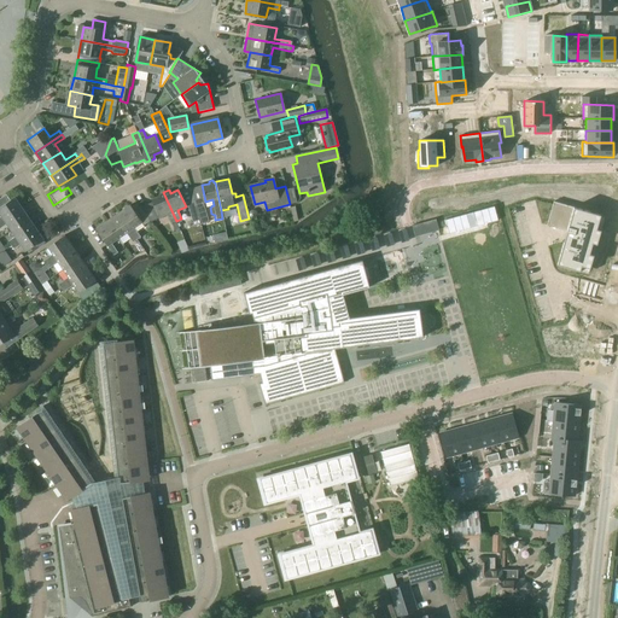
[(176,221),(163,192),(158,194),(159,198),(151,202),(159,219),(167,215),(172,223),(174,231),(179,228),(176,221)]
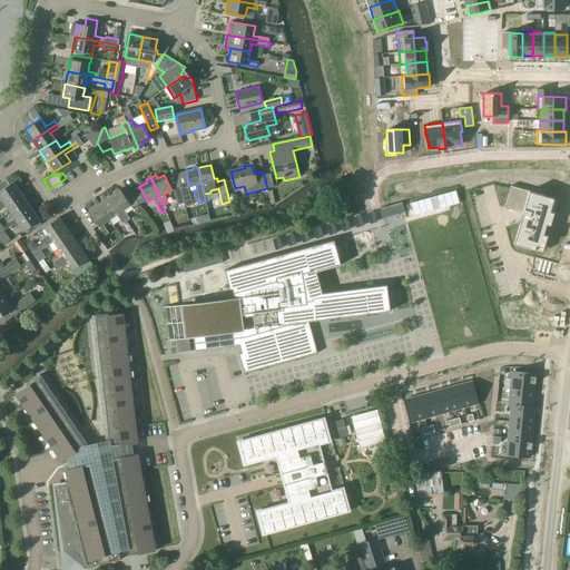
[(0,204),(20,192),(13,182),(9,185),(6,179),(0,183),(0,196),(1,199),(0,199),(0,204)]
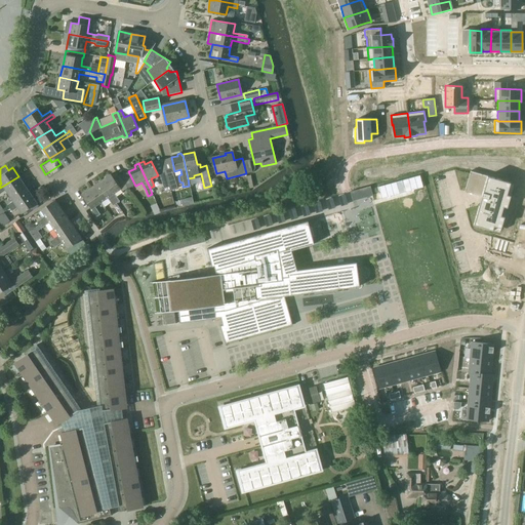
[(164,168),(158,170),(164,192),(170,191),(166,174),(164,168)]
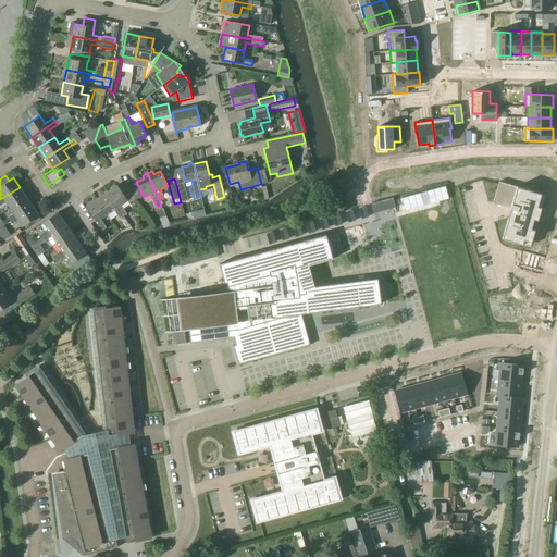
[(498,184),(493,203),(510,208),(503,238),(522,244),(524,239),(532,242),(535,230),(531,229),(534,219),(537,220),(542,207),(537,206),(542,194),(531,190),(529,190),(499,182),(498,184)]
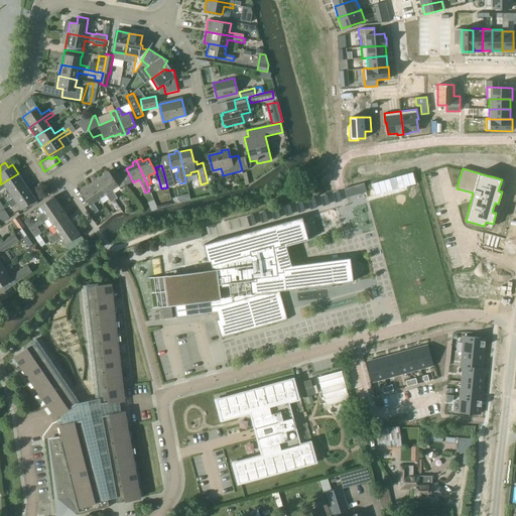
[(163,171),(167,187),(174,185),(170,169),(163,171)]
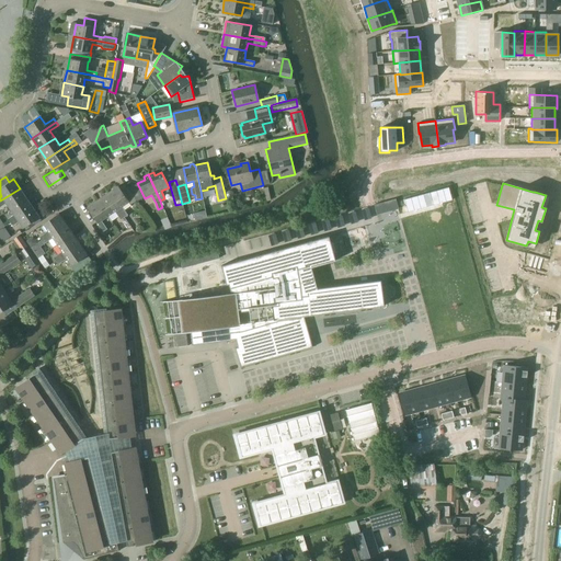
[(118,186),(107,193),(124,217),(127,215),(122,206),(129,202),(118,186)]
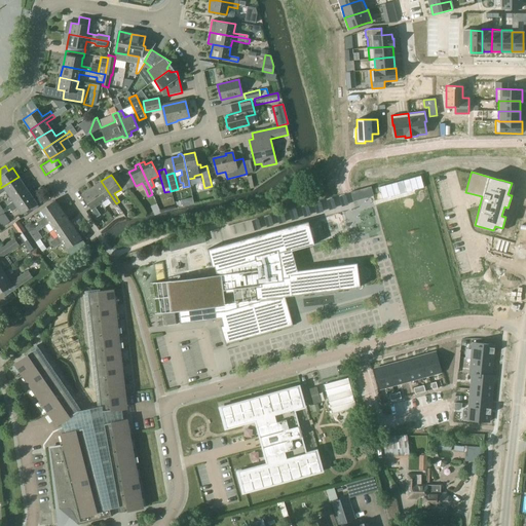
[(379,187),(382,199),(424,188),(420,176),(379,187)]
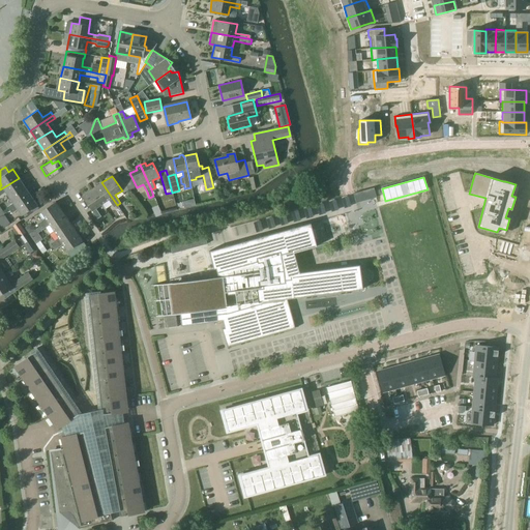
[(9,197),(24,186),(19,178),(0,189),(0,196),(6,192),(9,197)]
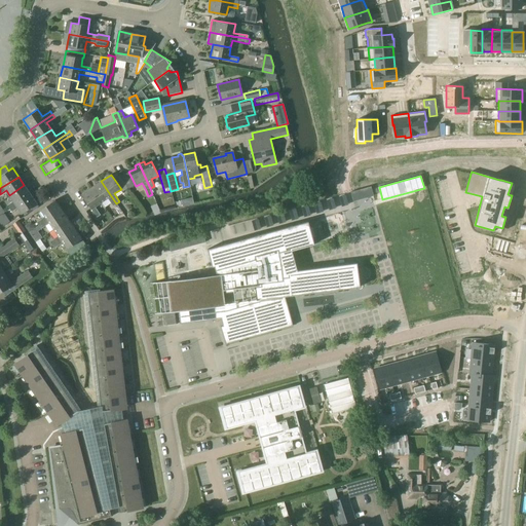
[(113,207),(116,203),(101,181),(91,188),(102,202),(108,198),(113,207)]
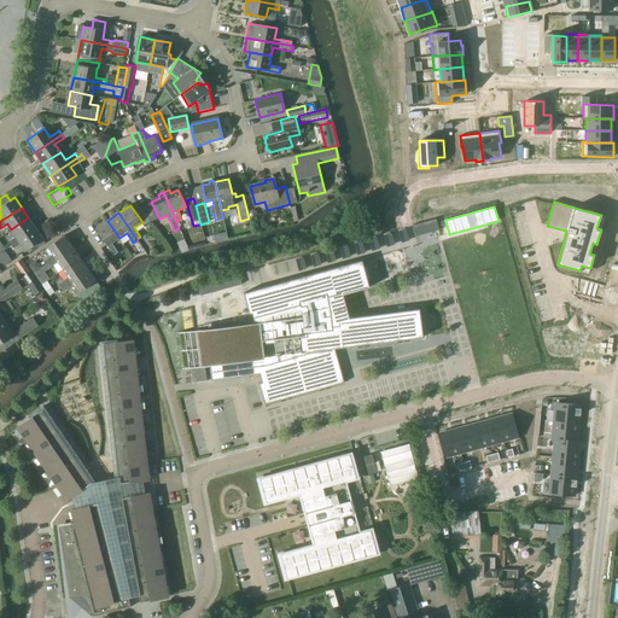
[(16,237),(9,242),(11,244),(35,228),(28,217),(11,229),(16,237)]
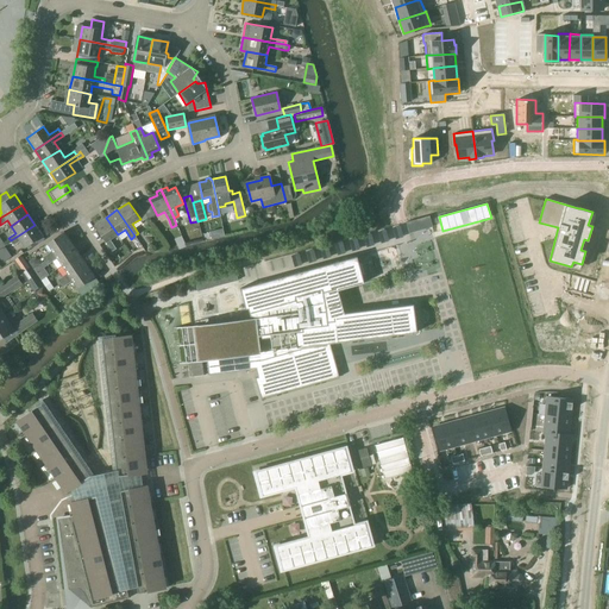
[(407,223),(409,233),(432,227),(432,226),(429,217),(407,223)]
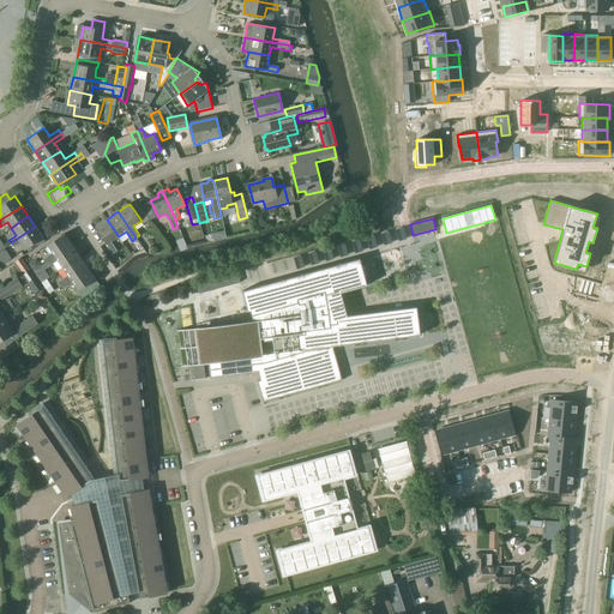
[(110,242),(119,236),(107,220),(95,227),(113,253),(118,251),(110,242)]
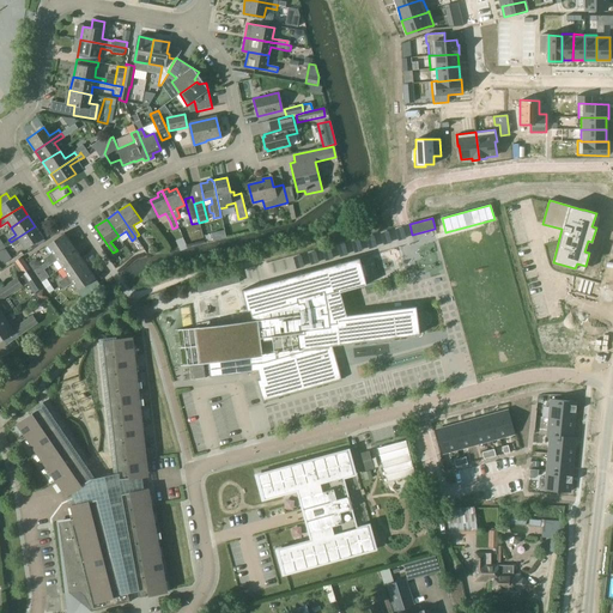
[(35,226),(5,247),(7,252),(20,242),(24,248),(42,236),(35,226)]
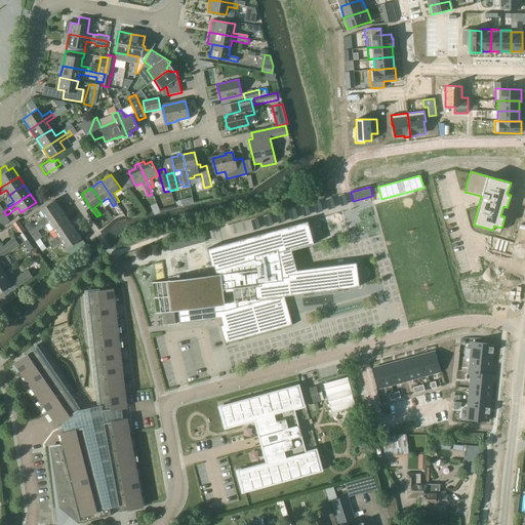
[(38,226),(62,209),(55,200),(40,209),(44,216),(36,223),(38,226)]
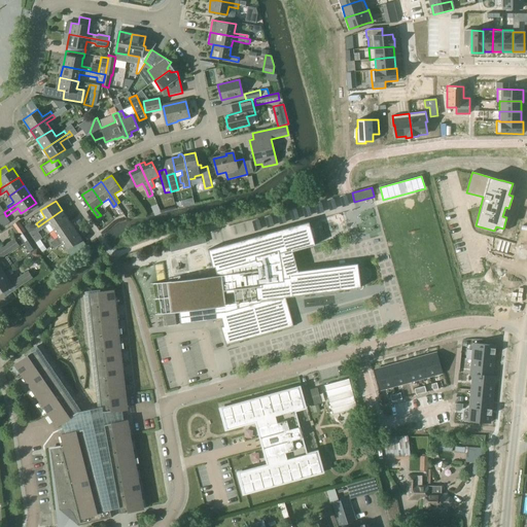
[(54,231),(69,220),(62,210),(38,226),(40,230),(49,223),(54,231)]
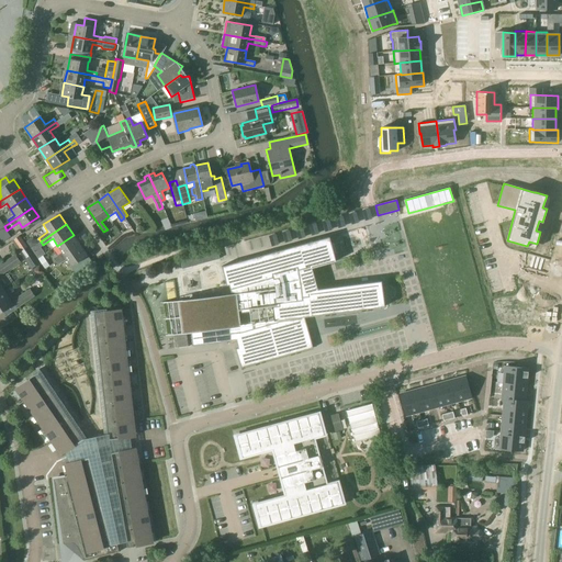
[(56,261),(80,245),(74,235),(57,246),(62,253),(54,258),(56,261)]
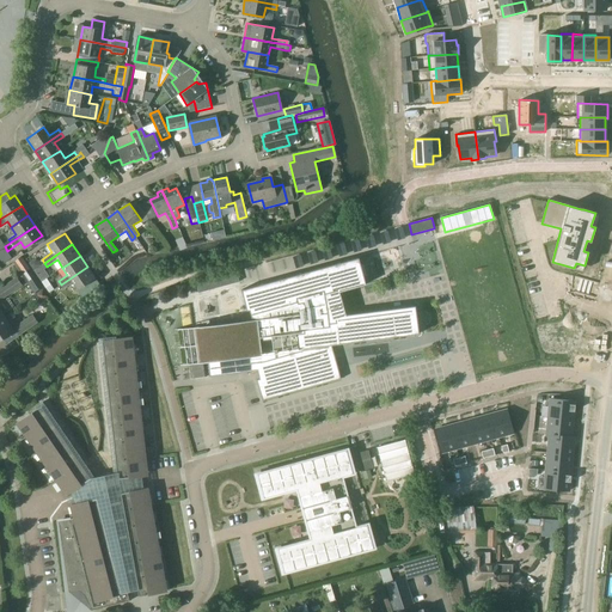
[(252,320),(203,326),(209,377),(257,371),(259,379),(257,380),(262,401),(341,379),(331,346),(418,334),(415,306),(347,314),(340,292),(366,285),(359,258),(242,291),(248,311),(250,310),(252,320)]
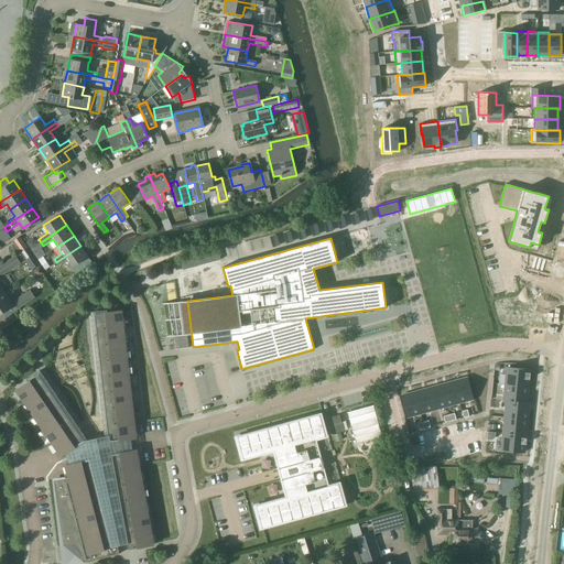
[(80,246),(56,262),(58,266),(66,260),(72,268),(76,274),(93,263),(88,257),(80,246)]
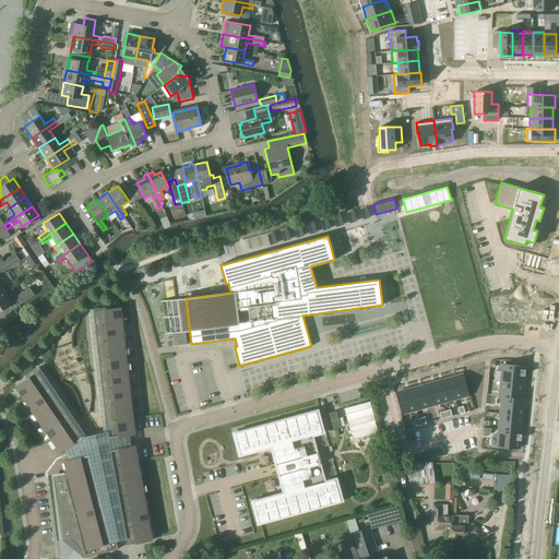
[(180,258),(181,268),(203,261),(201,252),(180,258)]
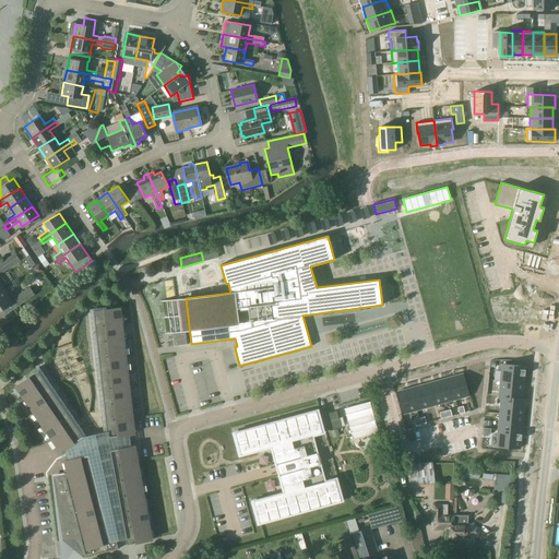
[(0,273),(20,261),(15,254),(0,264),(0,273)]
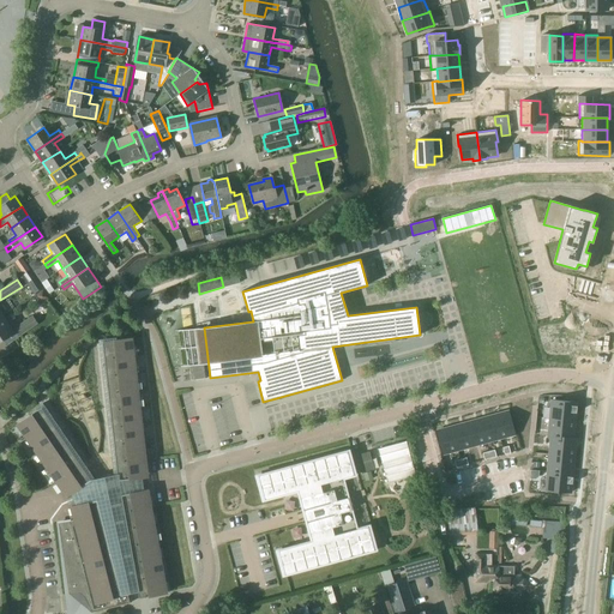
[(19,337),(38,324),(32,315),(13,329),(19,337)]
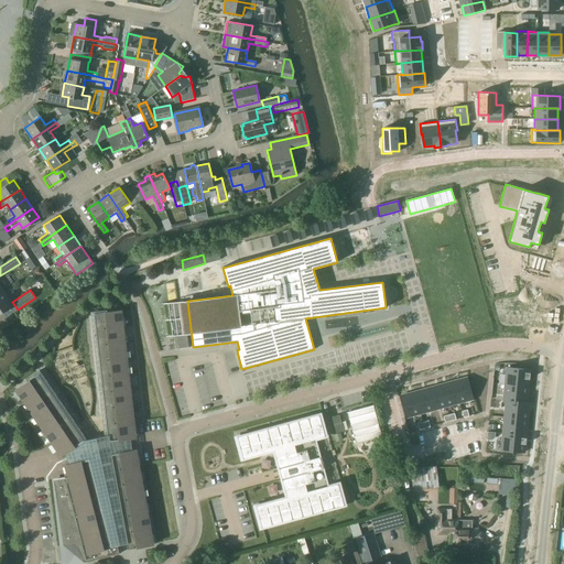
[(0,313),(12,304),(3,291),(0,293),(0,313)]
